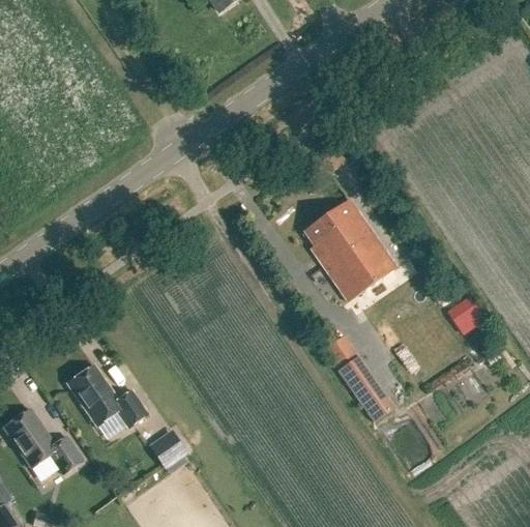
[(211,0),(219,11),(236,0),(211,0)]
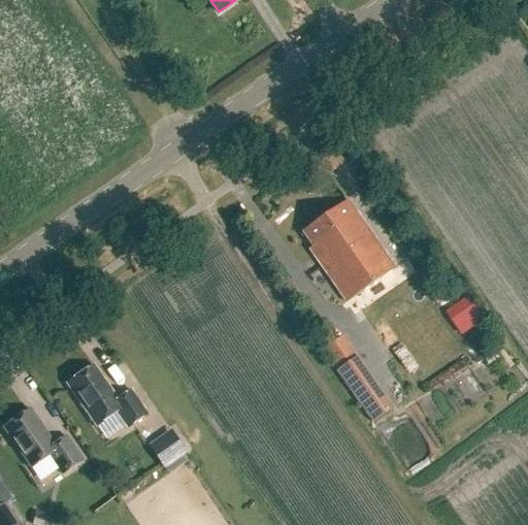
[(348,198),(302,230),(311,244),(308,248),(345,300),(395,266),(348,198)]
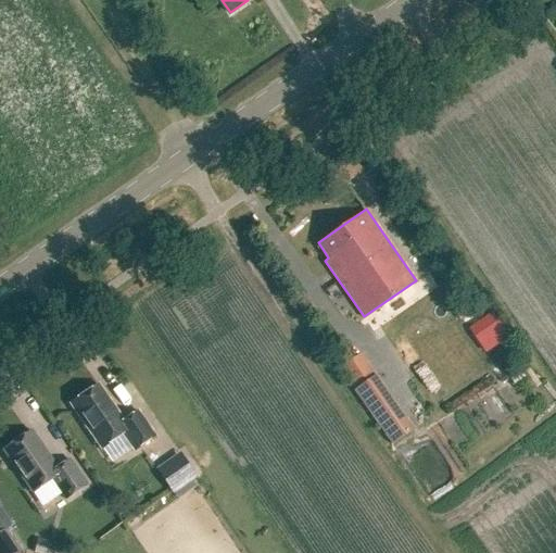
[(342,365),(394,440),(413,427),(361,353),(342,365)]
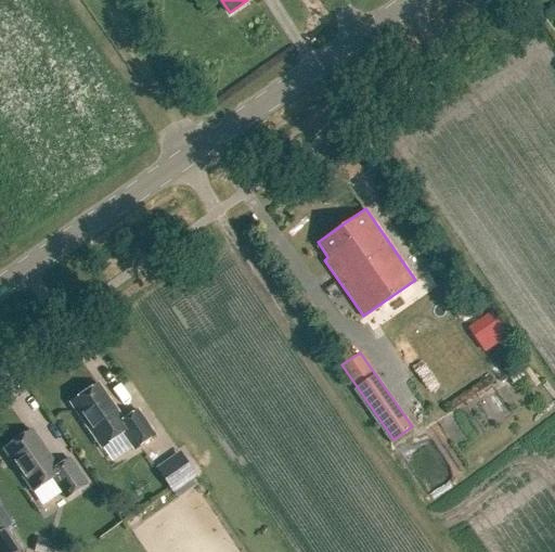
[(69,401),(101,447),(123,432),(133,448),(155,434),(138,409),(124,419),(99,382),(69,401)]
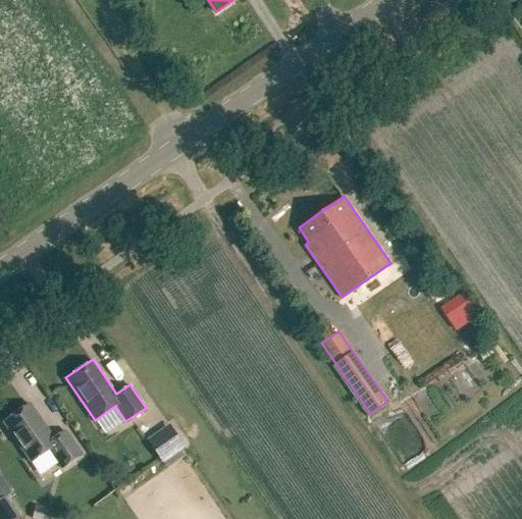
[(49,449),(61,467),(82,453),(65,429),(54,437),(30,403),(3,421),(31,461),(49,449)]
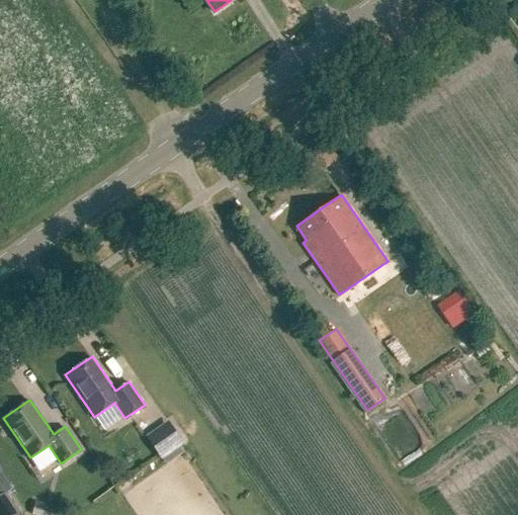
[(150,440),(161,457),(182,442),(171,426),(150,440)]
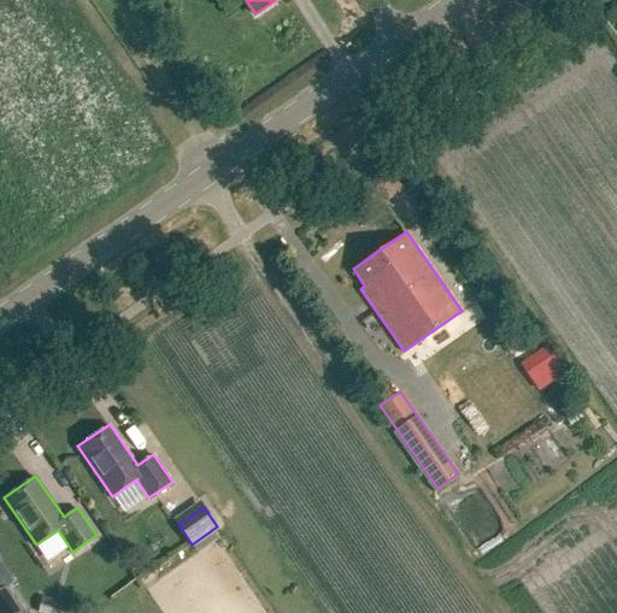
[(0,588),(5,585),(16,578),(0,554),(0,588)]
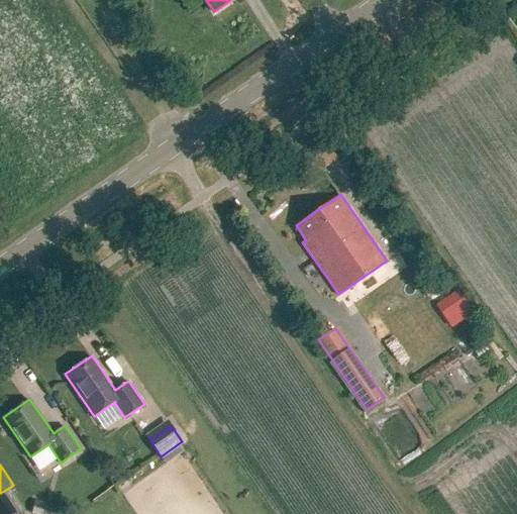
[(0,513),(12,513),(17,511),(4,491),(0,493),(0,513)]
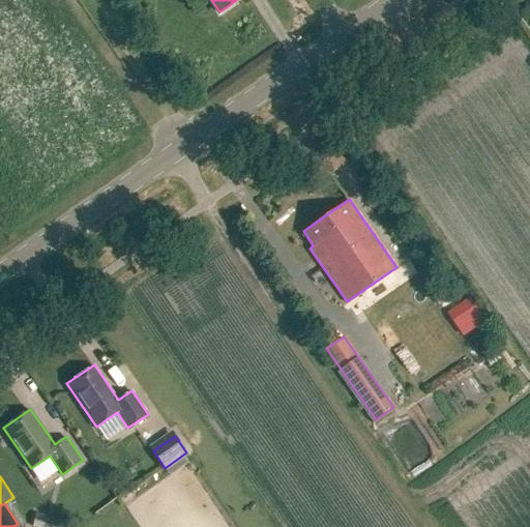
[(32,525),(42,526),(64,526),(66,521),(34,514),(32,525)]
